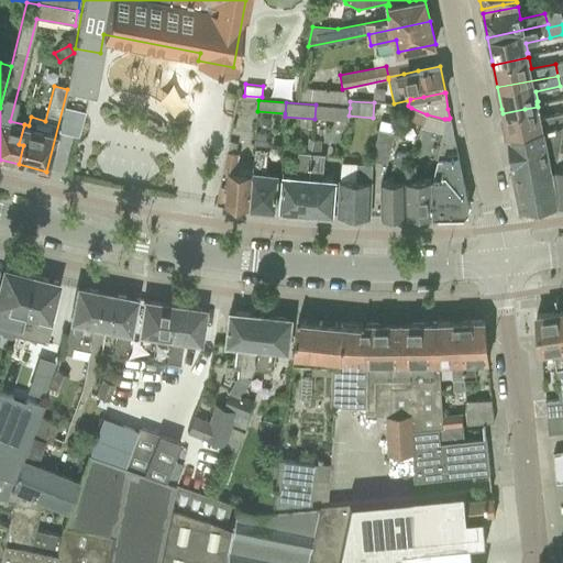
[(316,105),(315,119),(349,121),(349,116),(350,108),(316,105)]
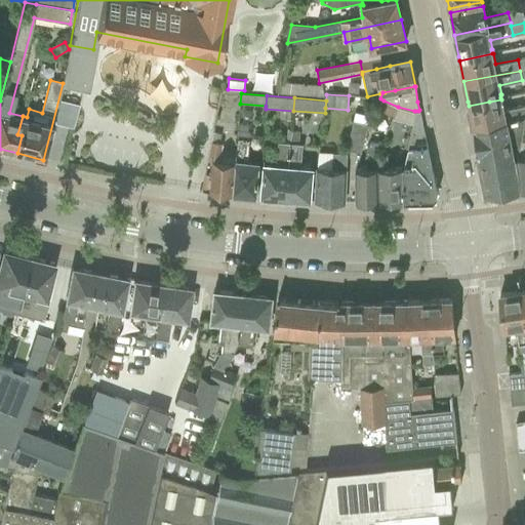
[(489,102),(469,106),(473,127),(501,121),(508,120),(524,116),(524,105),(505,110),(502,98),(501,99),(489,102)]
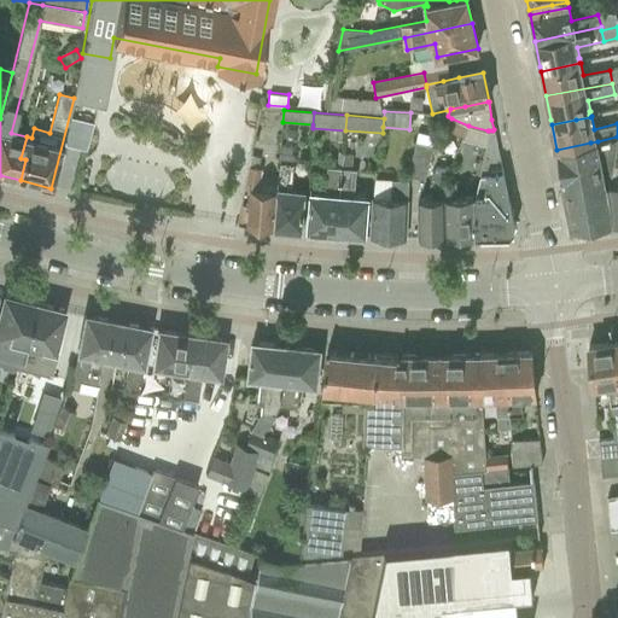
[(452,118),(447,129),(462,138),(464,136),(468,126),(452,118)]
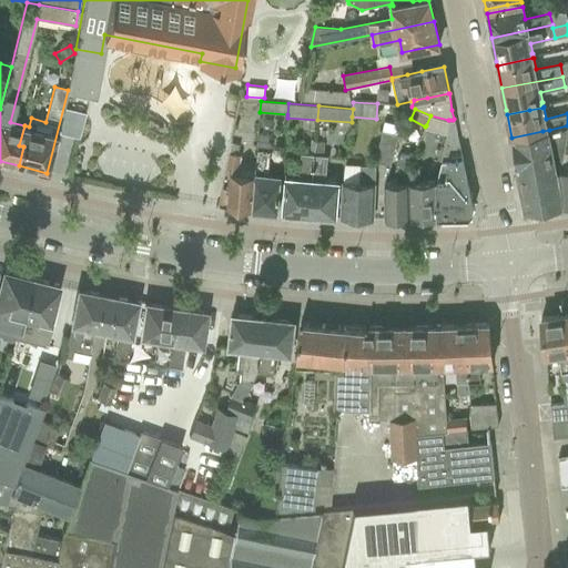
[(448,120),(430,115),(426,125),(445,131),(448,120)]
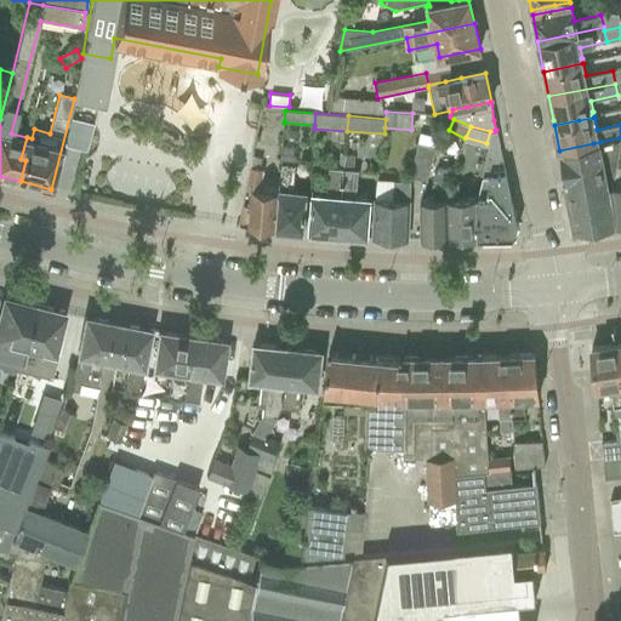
[(486,154),(478,197),(480,238),(512,237),(517,231),(505,169),(496,130),(495,131),(491,131),(486,154)]
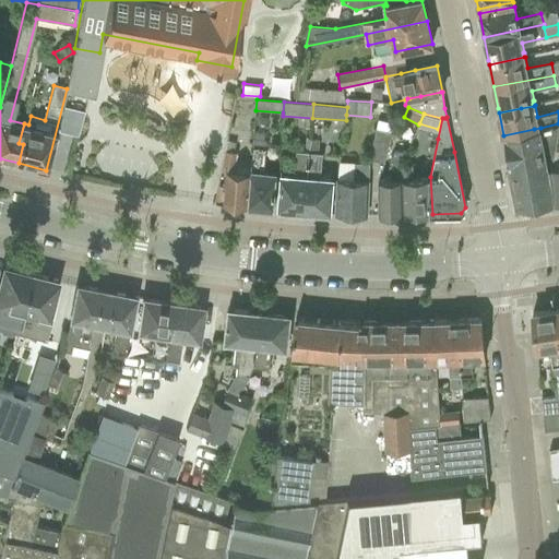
[(534,129),(503,135),(518,207),(552,203),(549,168),(551,168),(556,149),(558,125),(558,123),(540,128),(534,129)]
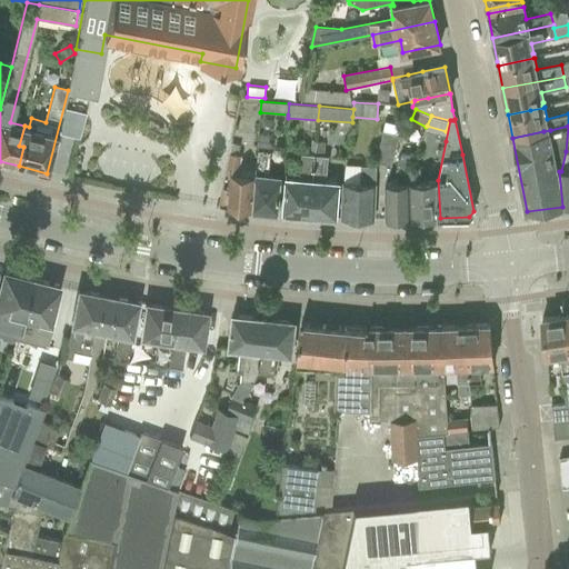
[(382,131),(375,161),(391,166),(397,142),(400,136),(382,131)]
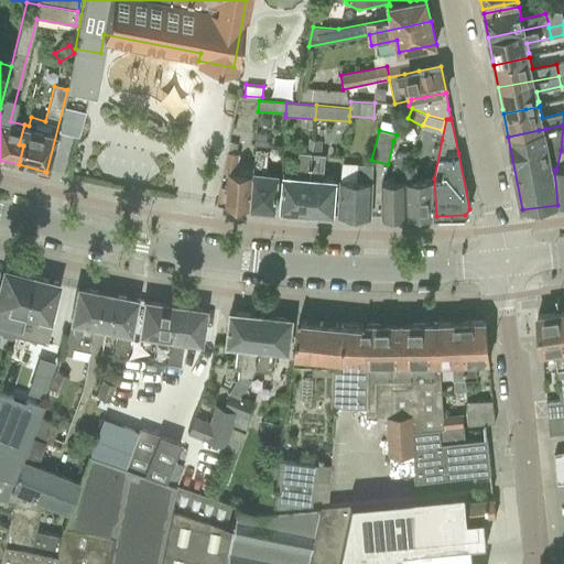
[(230,142),(228,152),(236,153),(238,143),(232,142),(230,142)]
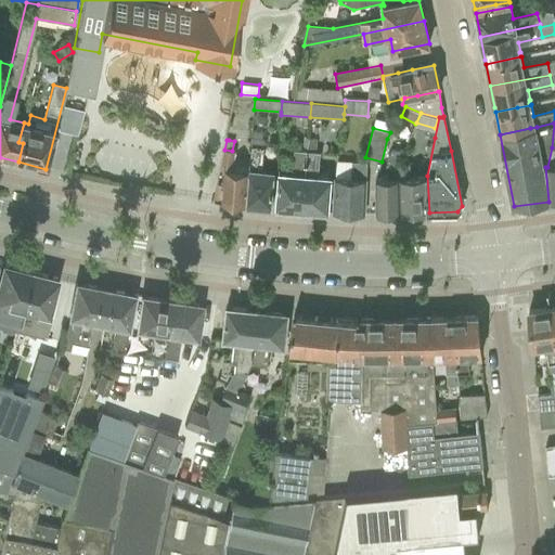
[(249,172),(247,205),(273,207),(276,171),(263,170),(266,147),(253,146),(249,172)]
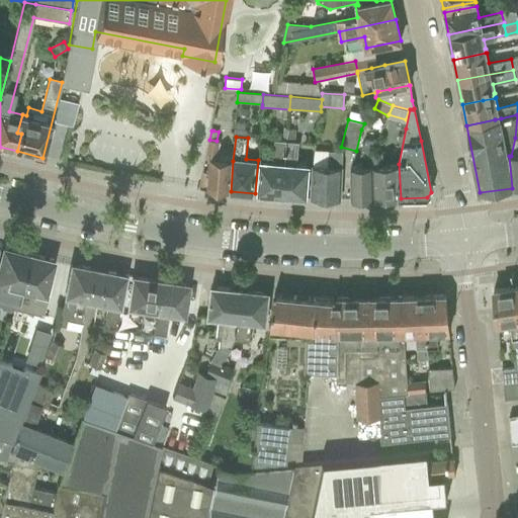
[(517,137),(515,138),(511,156),(509,156),(512,188),(517,187),(517,137)]
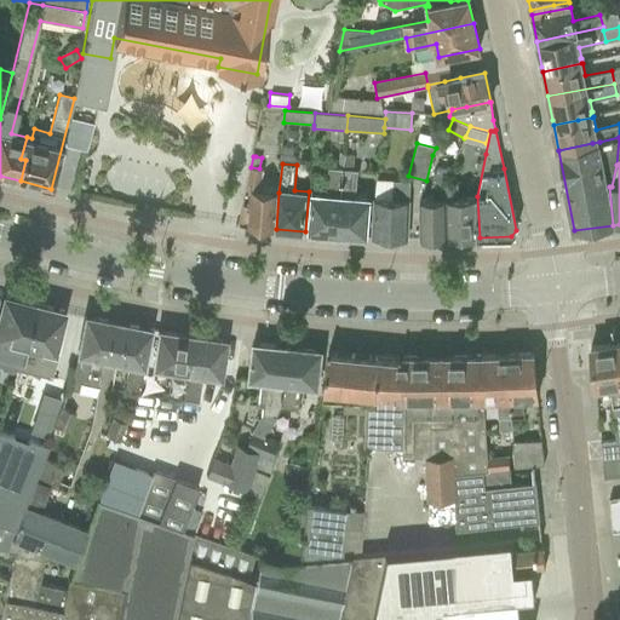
[(239,225),(276,229),(279,193),(260,190),(264,170),(259,168),(251,167),(239,225)]
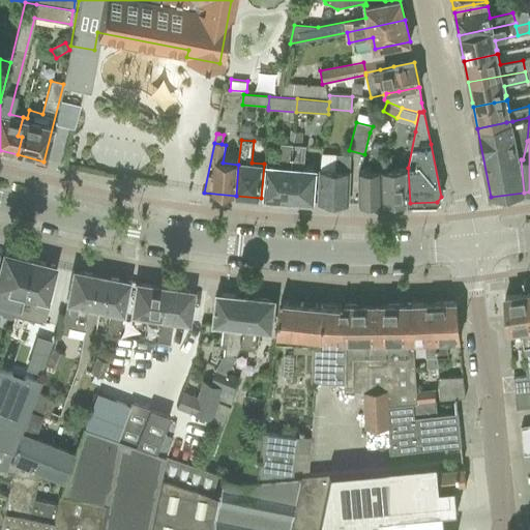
[(264,199),(289,201),(293,145),(281,144),(278,166),(267,165),(264,199)]
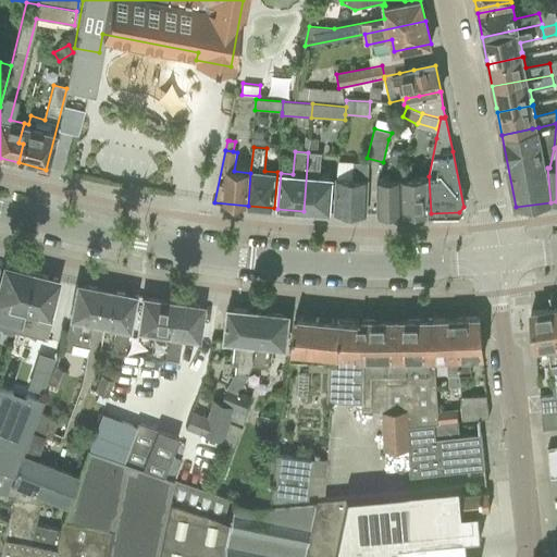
[(308,152),(304,211),(330,213),(332,177),(319,176),(321,152),(308,152)]
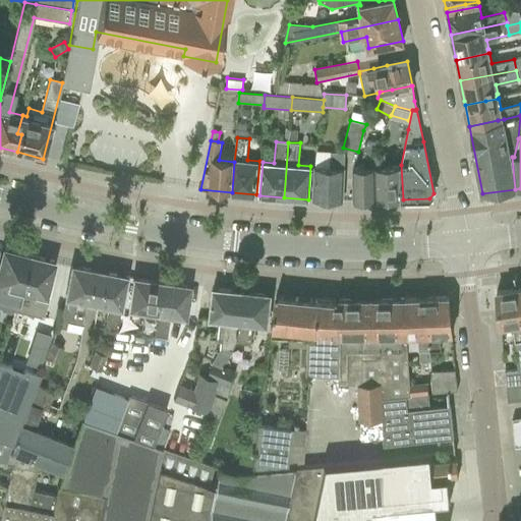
[(375,200),(373,154),(380,142),(368,142),(363,154),(364,167),(352,167),(354,201),(375,200)]
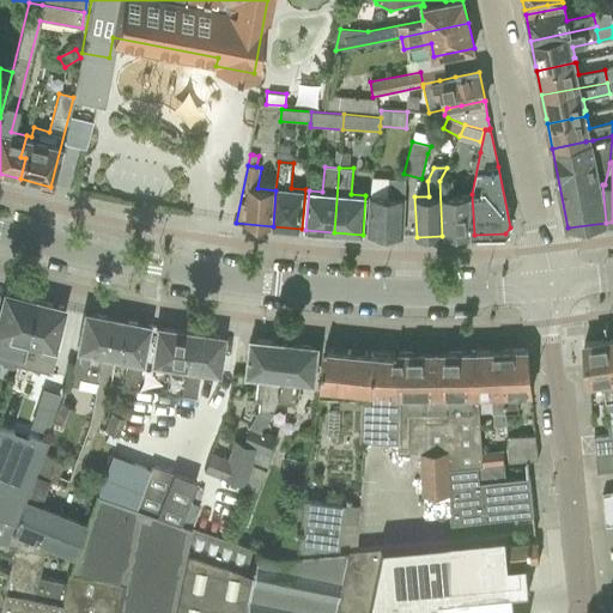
[(368,235),(402,237),(406,180),(388,180),(387,199),(370,198),(368,235)]
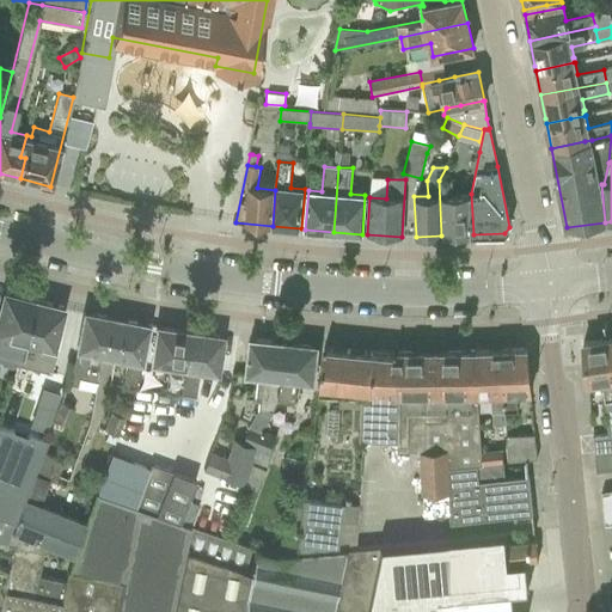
[(452,179),(439,181),(441,236),(473,234),(471,194),(452,195),(452,179)]
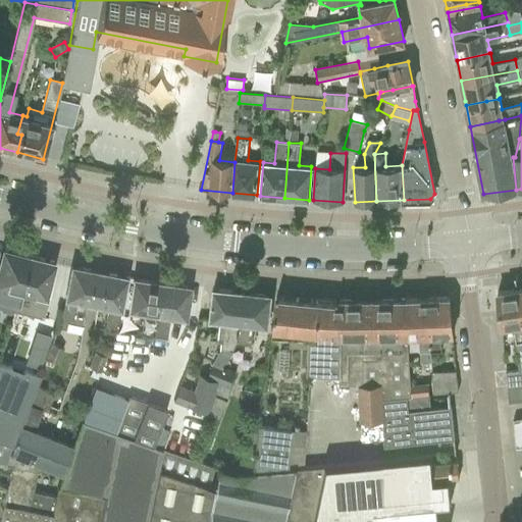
[(0,309),(1,311),(9,313),(13,311),(14,311),(28,255),(4,249),(0,264),(0,309)]
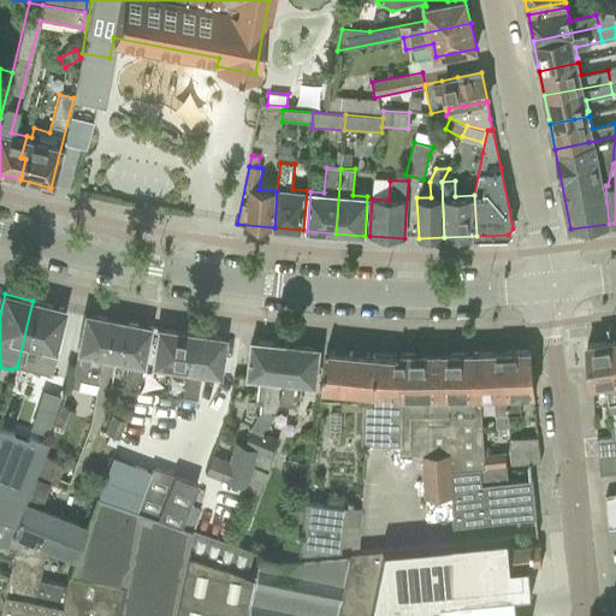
[(33,301),(17,367),(52,375),(61,336),(57,335),(63,308),(33,301)]
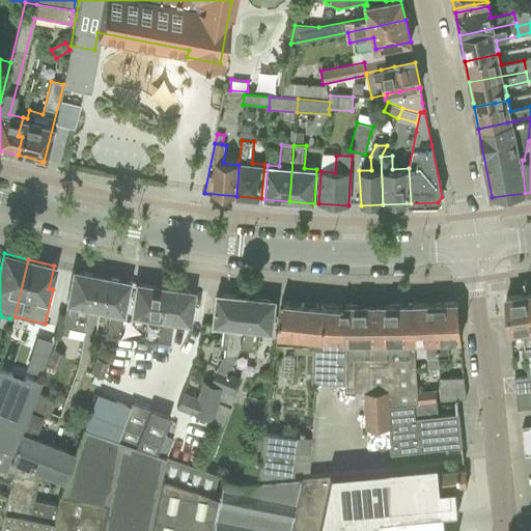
[(84,331),(89,308),(96,275),(73,270),(65,305),(60,332),(66,333),(67,328),(84,331)]
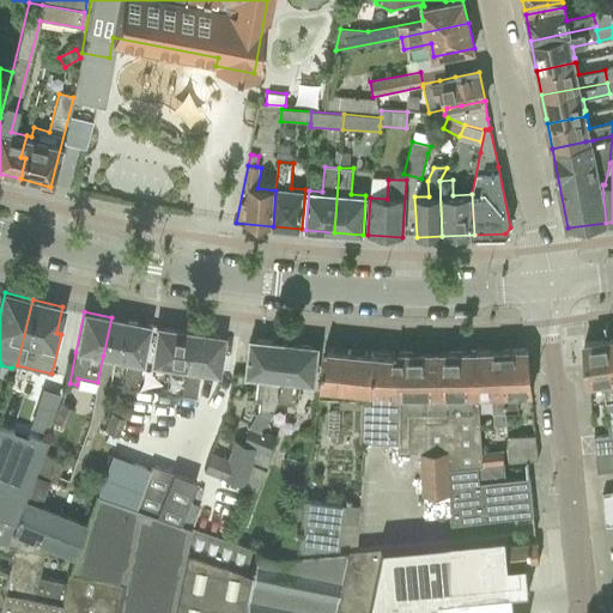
[(111,317),(103,356),(126,360),(121,386),(134,389),(149,326),(111,317)]
